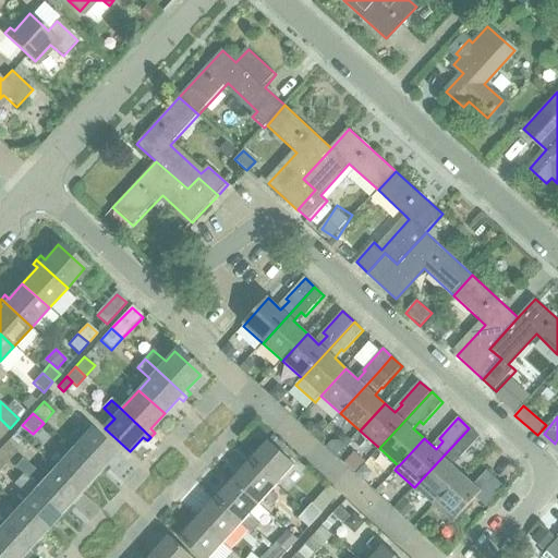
[(0,438),(10,428),(0,419),(0,438)]
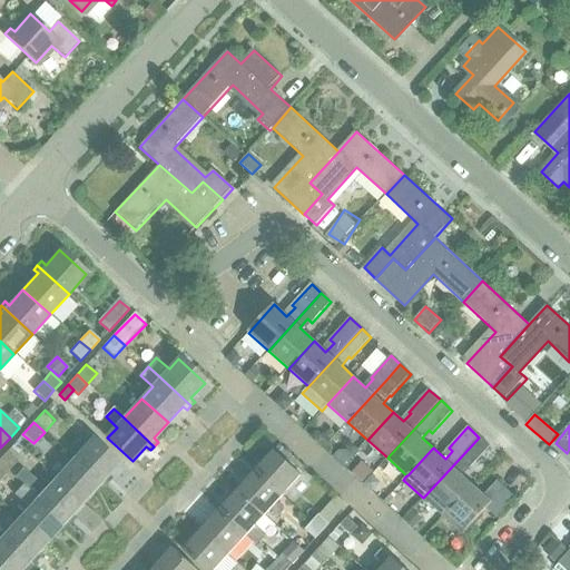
[(423,498),(443,516),(471,484),(460,473),(467,465),(470,468),(489,446),(479,438),(423,498)]
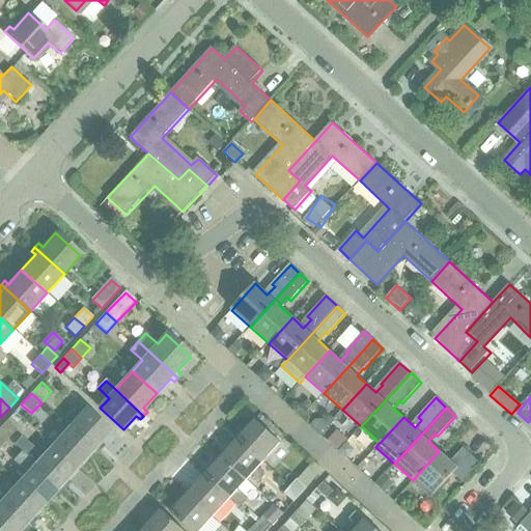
[(86,409),(70,427),(98,453),(101,449),(98,446),(111,431),(86,409)]
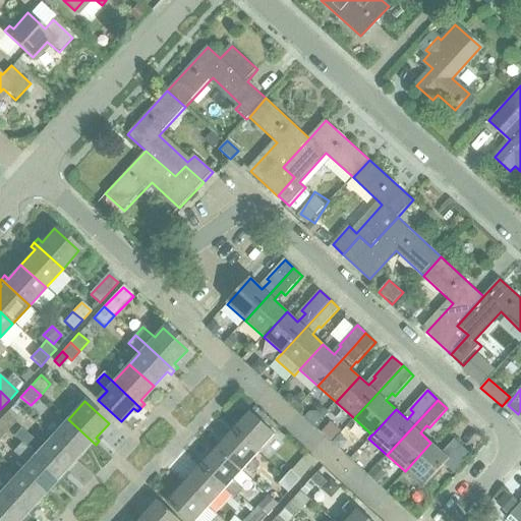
[(6,412),(0,418),(0,423),(7,430),(15,420),(6,412)]
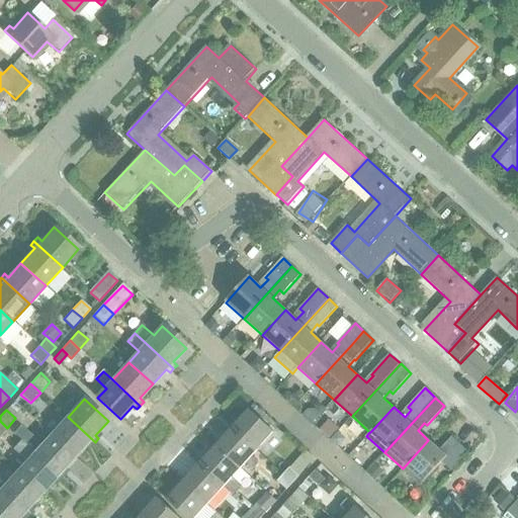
[(248,410),(232,428),(256,450),(273,432),(248,410)]
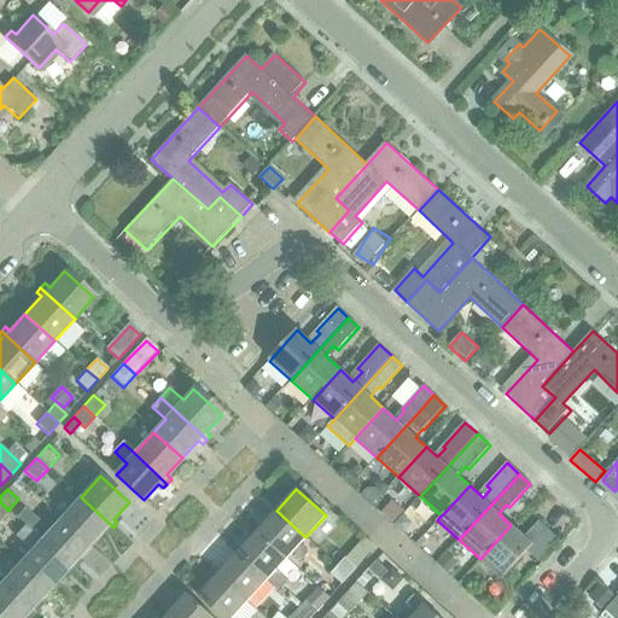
[(81,497),(60,519),(89,546),(105,529),(109,532),(114,528),(81,497)]
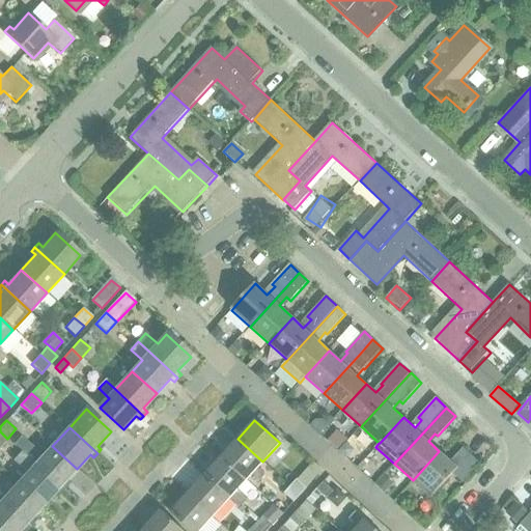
[(337,430),(327,441),(336,450),(346,439),(337,430)]
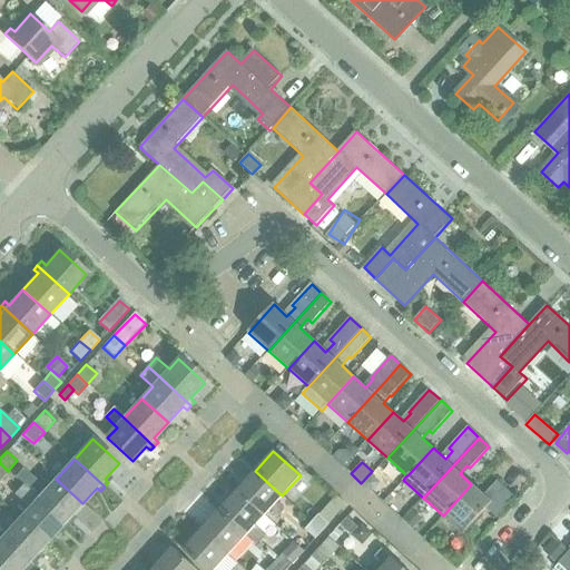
[(22,469),(15,477),(28,489),(36,480),(22,469)]
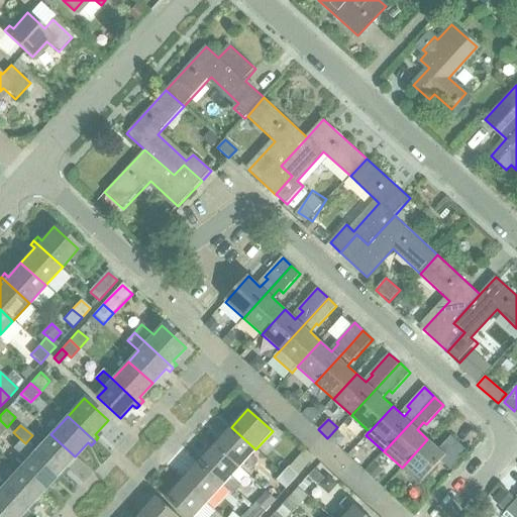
[(231,427),(215,445),(239,468),(255,449),(231,427)]
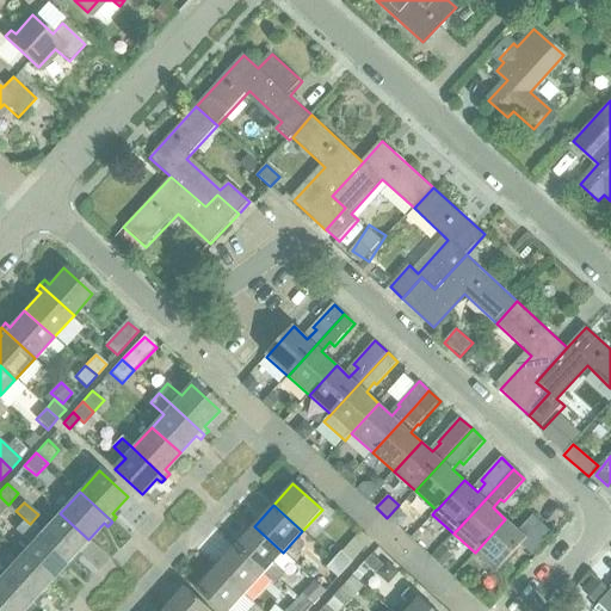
[(60,513),(41,535),(73,565),(78,559),(74,555),(88,539),(60,513)]
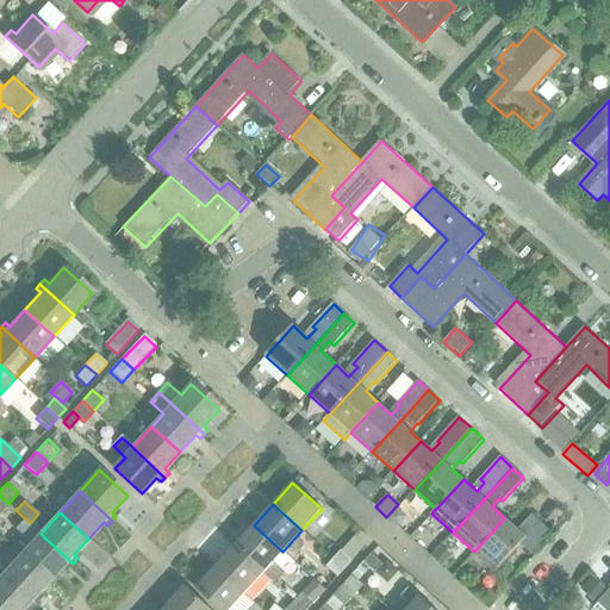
[(504,518),(474,552),(496,571),(521,545),(531,554),(552,533),(533,514),(517,529),(504,518)]
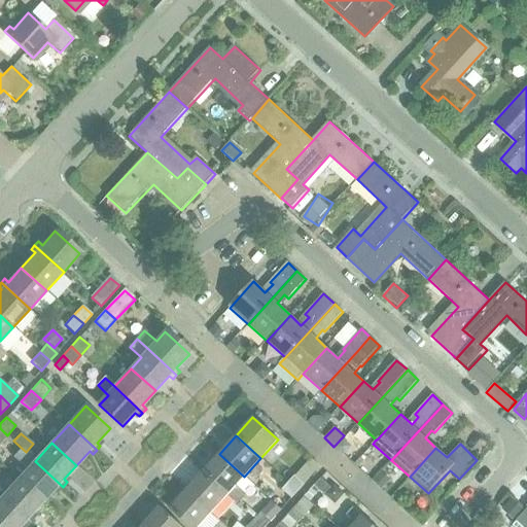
[(26,470),(19,479),(43,501),(57,487),(60,490),(63,487),(35,461),(22,449),(13,459),(26,470)]
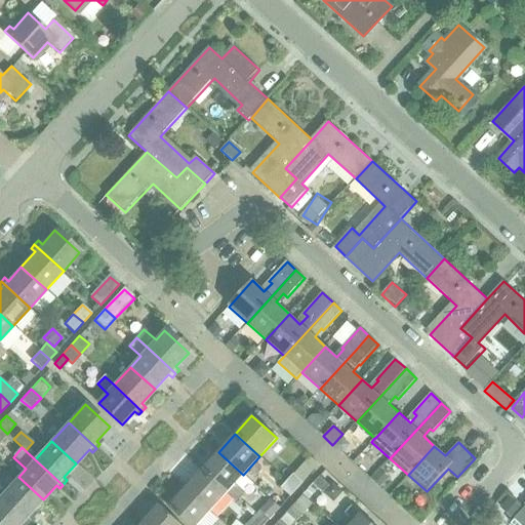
[(218,452),(201,470),(227,493),(236,501),(245,491),(236,483),(243,475),(218,452)]
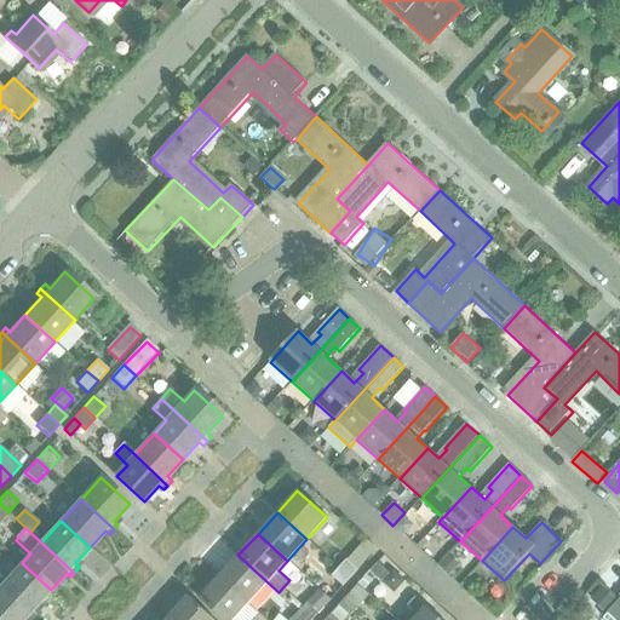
[(461,572),(470,554),(453,546),(445,563),(461,572)]
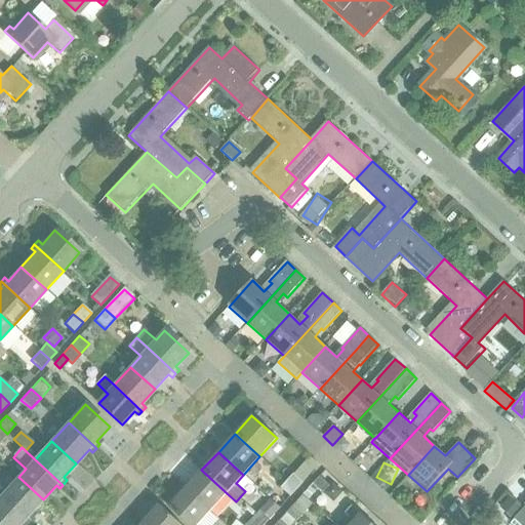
[(201,470),(185,488),(210,511),(227,493),(201,470)]
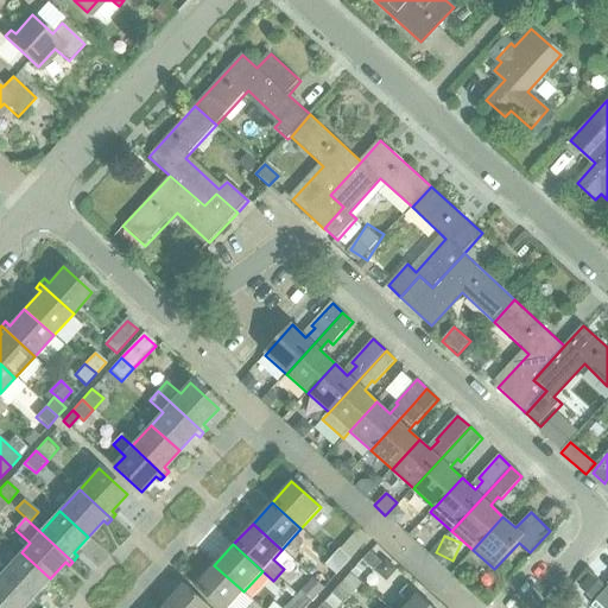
[(341,550),(334,557),(343,567),(350,559),(341,550)]
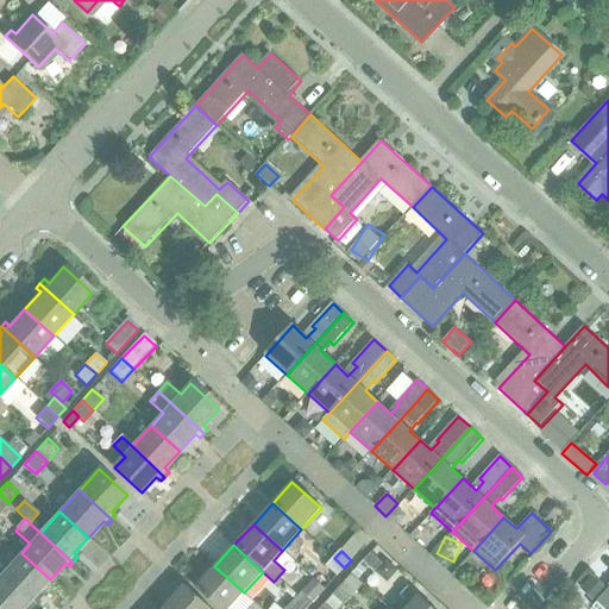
[(22,553),(1,575),(35,604),(39,600),(35,596),(50,579),(22,553)]
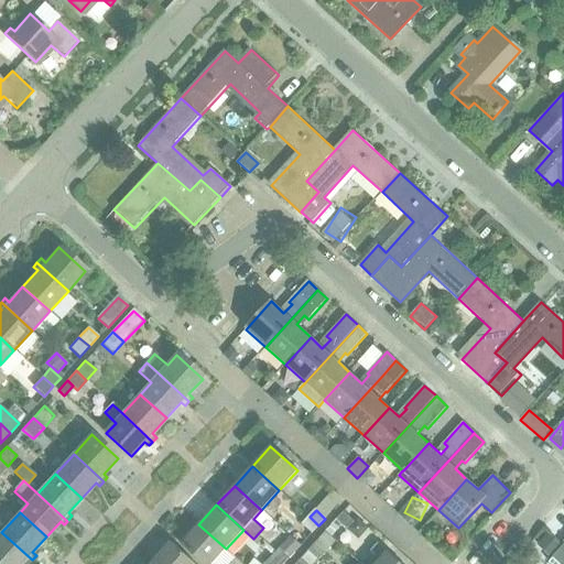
[(344,512),(337,519),(347,528),(354,521),(344,512)]
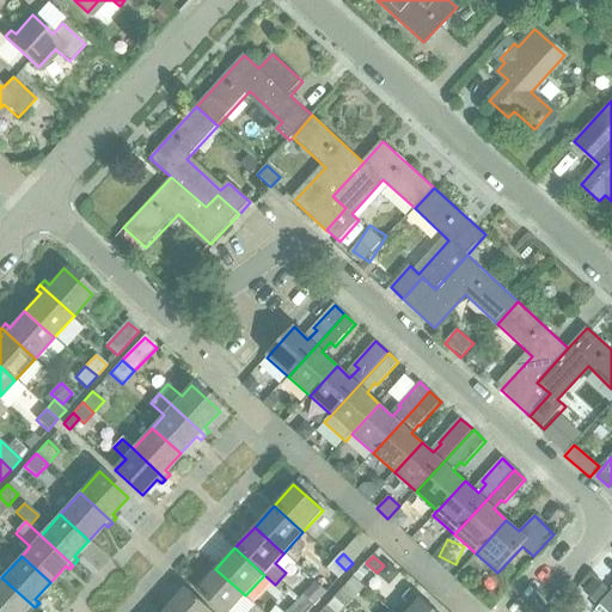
[(346,570),(336,561),(329,569),(338,579),(346,570)]
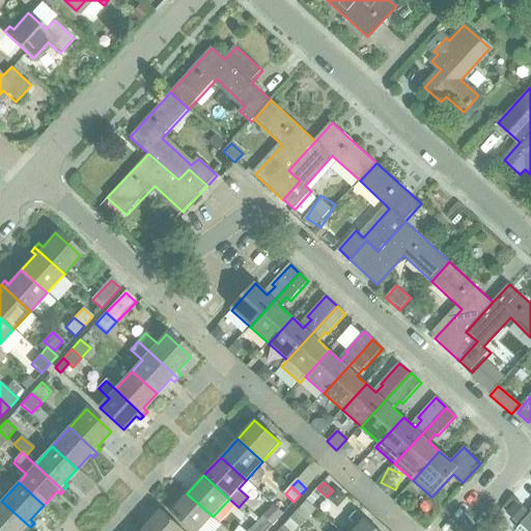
[(199,530),(213,516),(187,494),(170,512),(190,530),(199,530)]
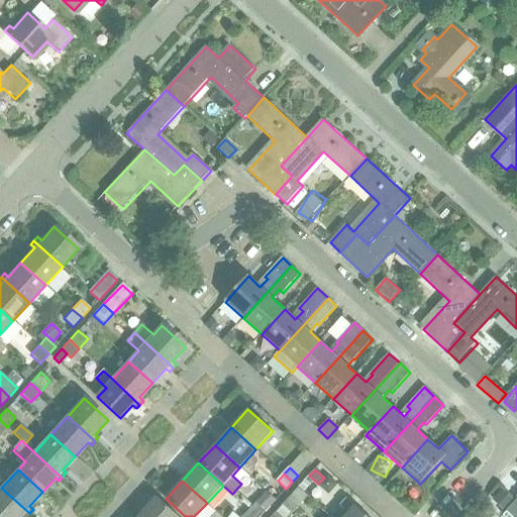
[(29,513),(1,488),(0,489),(0,516),(18,516),(21,513),(25,516),(29,513)]
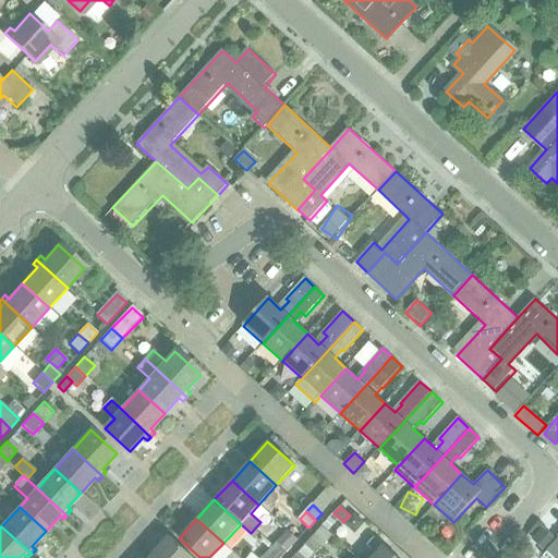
[(287,530),(269,549),(278,557),(280,557),(298,540),(287,530)]
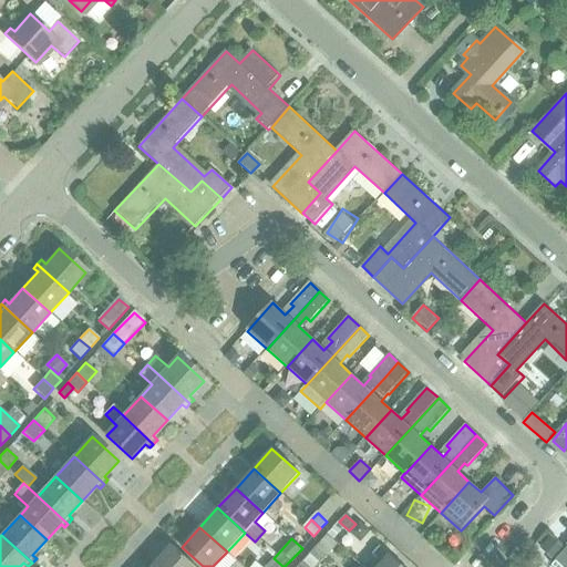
[(194,566),(172,546),(153,565),(155,566),(194,566)]
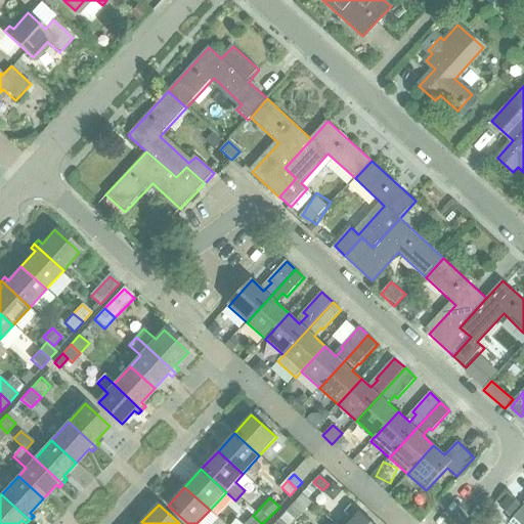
[(353,520),(348,523),(372,523),(351,505),(344,512),(353,520)]
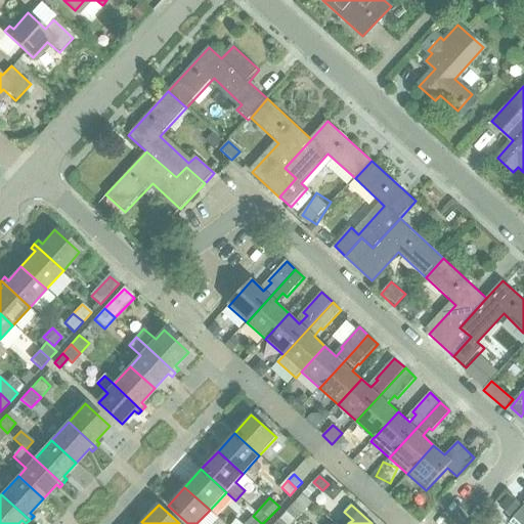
[(292,506),(286,513),(295,521),(302,514),(292,506)]
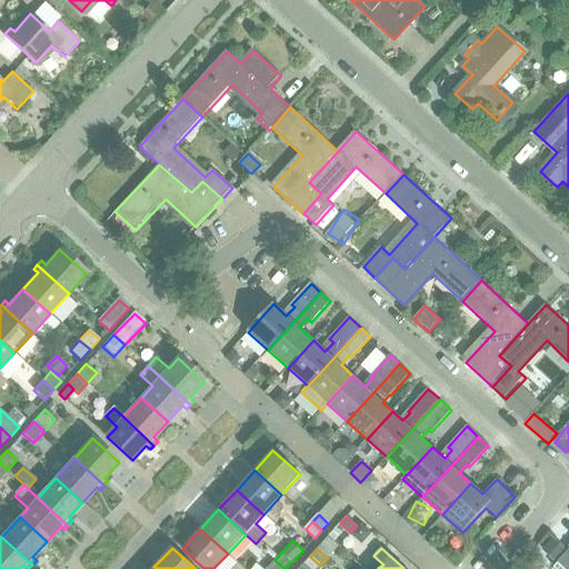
[(317,568),(320,566),(310,557),(298,568),(317,568)]
